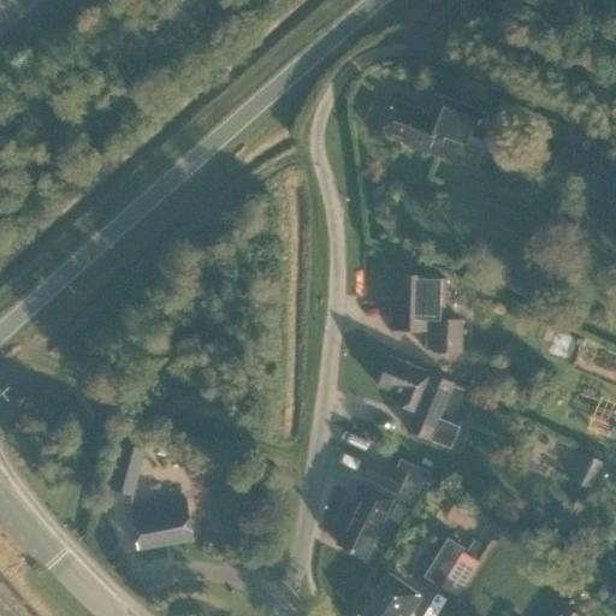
[(437,96),(431,113),(394,100),(383,130),(410,140),(409,144),(438,155),(445,136),(483,149),(490,129),(483,126),(487,114),(437,96)]
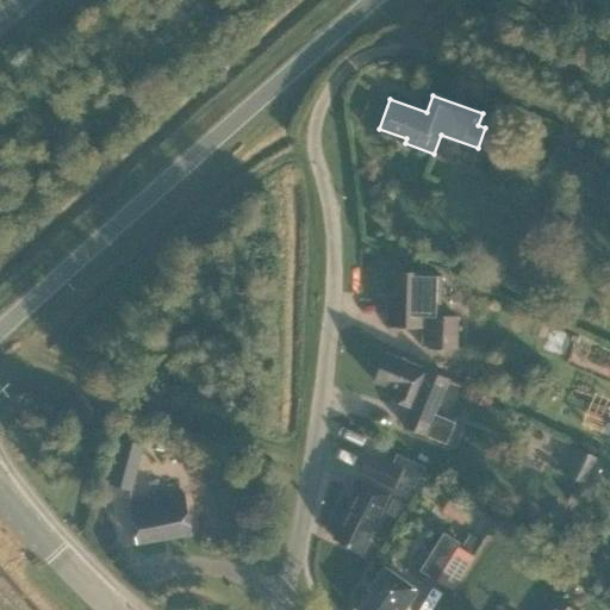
[(422,274),(422,273),(394,273),(393,299),(388,299),(387,324),(424,328),(424,344),(458,346),(459,313),(436,313),(437,290),(442,290),(442,274),(422,274)]
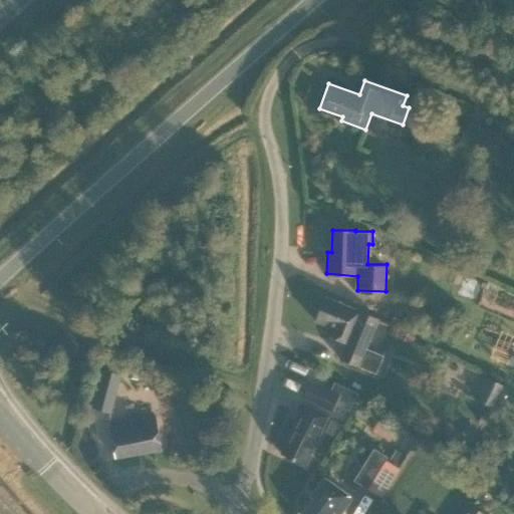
[(340,359),(375,373),(383,355),(365,347),(377,319),(326,297),(316,321),(336,329),(333,336),(347,342),(340,359)]
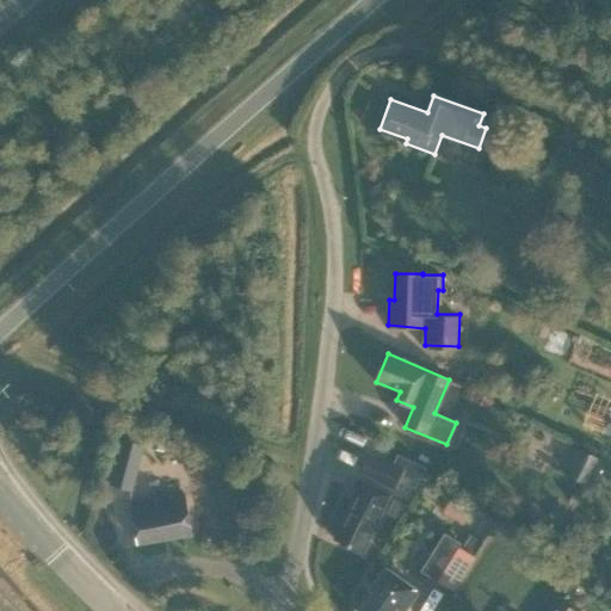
[(164,451),(168,436),(153,432),(148,448),(164,451)]
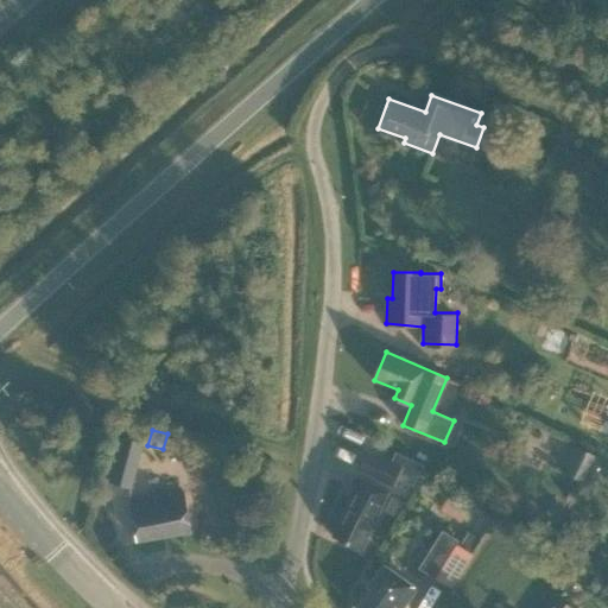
[(143,443),(121,437),(109,482),(131,488),(143,443)]
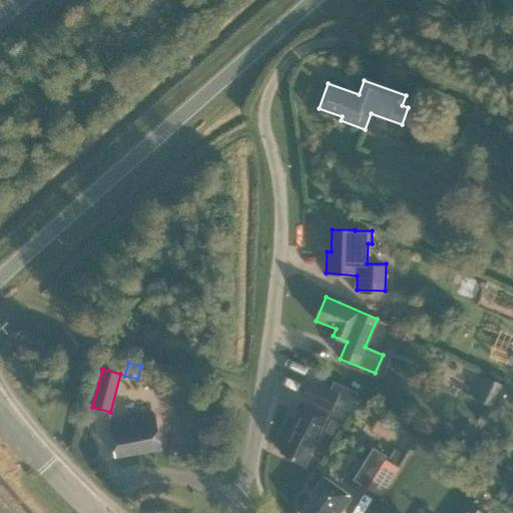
[(473,398),(496,411),(507,389),(484,377),(473,398)]
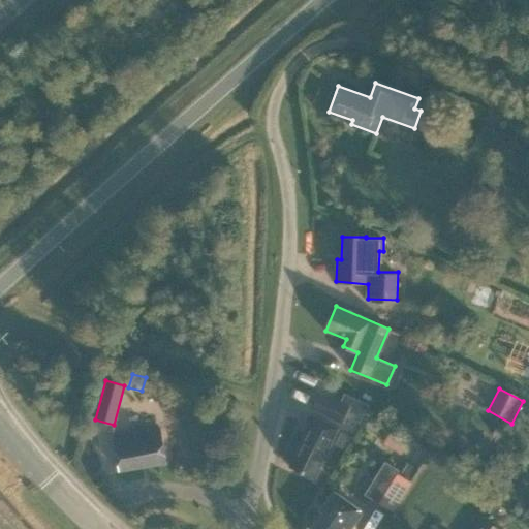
[(311,409),(311,410),(342,424),(349,406),(320,393),(311,409)]
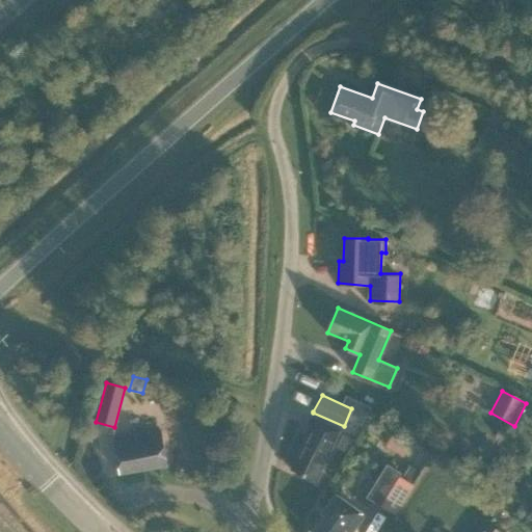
[(307,435),(301,433),(288,461),(293,463),(290,470),(316,481),(340,430),(315,418),(307,435)]
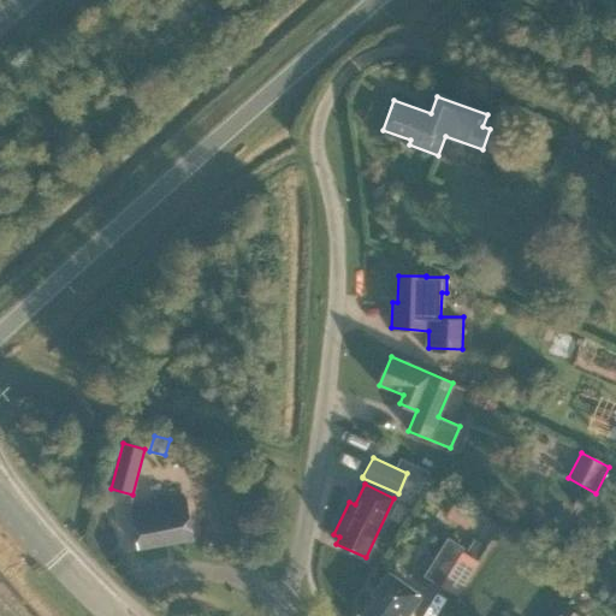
[(578,498),(574,507),(585,510),(587,502),(578,498)]
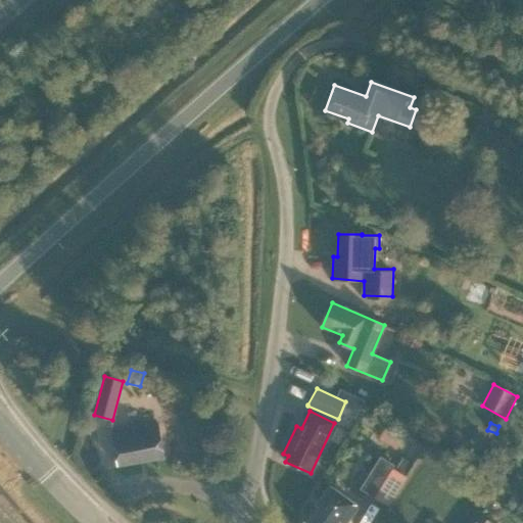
[(164,458),(159,424),(111,431),(117,466),(164,458)]
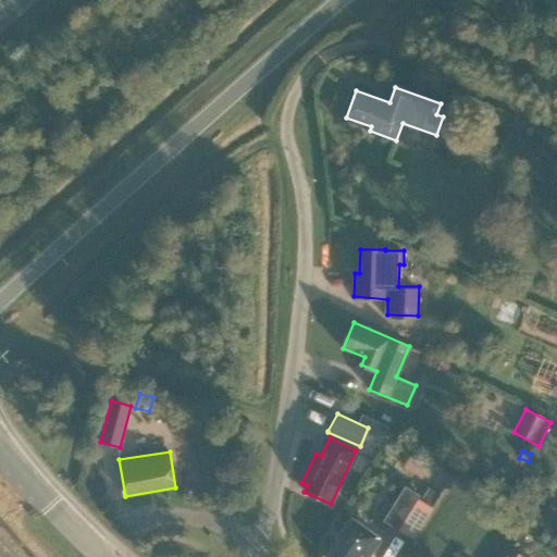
[(411,453),(406,466),(425,474),(431,461),(411,453)]
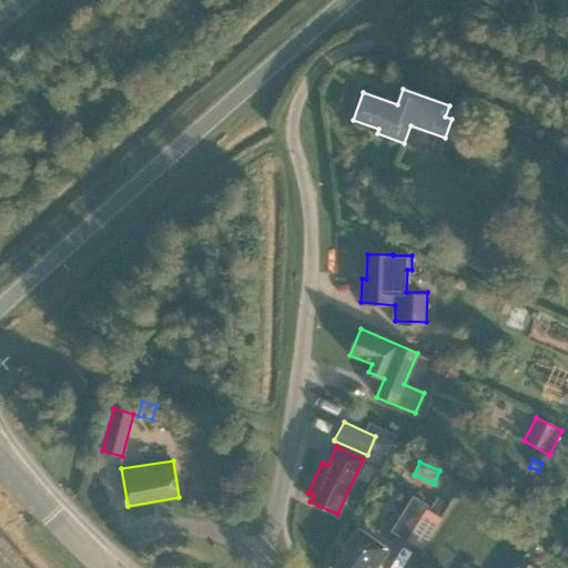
[(388,483),(379,477),(374,488),(378,490),(385,489),(388,483)]
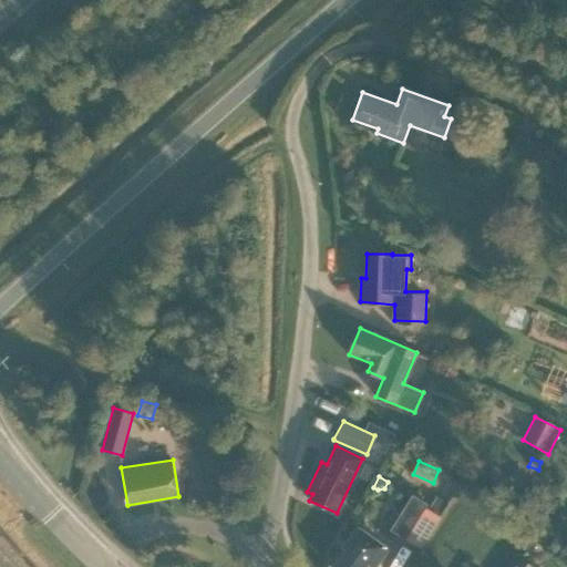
[(429,508),(441,516),(449,504),(436,496),(429,508)]
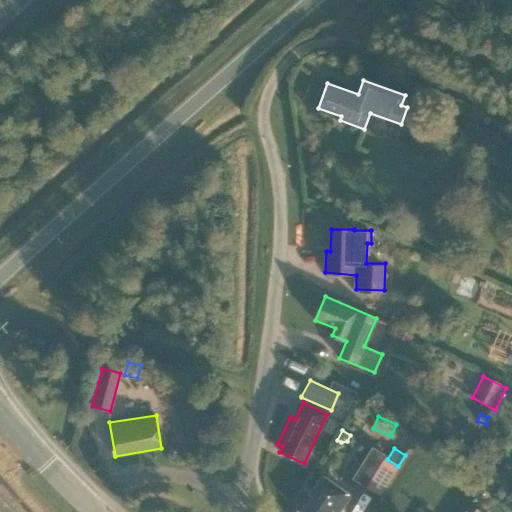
[(373,449),(356,476),(382,492),(398,466),(387,459),(373,449)]
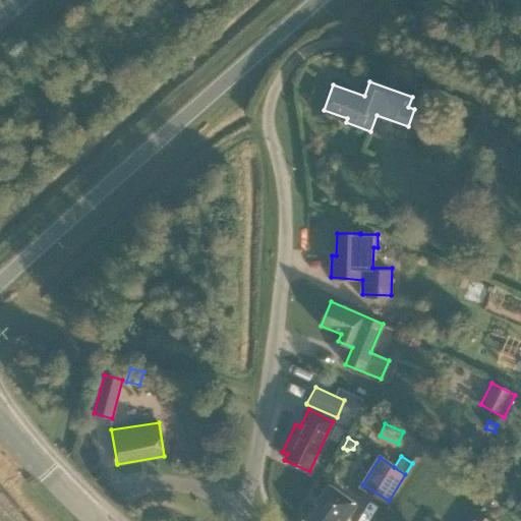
[(335,520),(338,518),(342,520),(344,520),(356,505),(328,484),(315,503),(319,505),(306,520),(335,520)]
